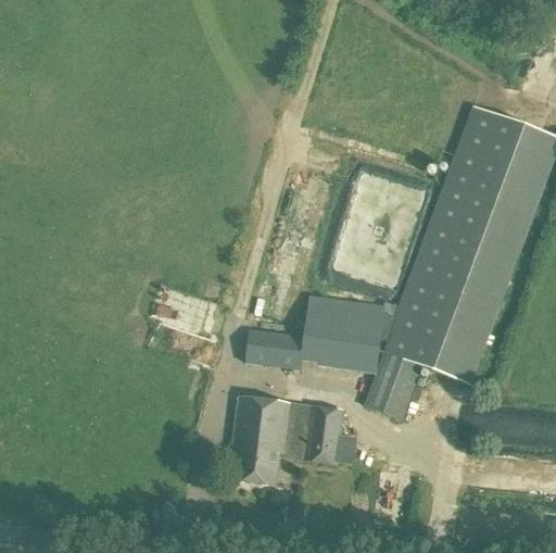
[(388,341),(363,406),(402,420),(422,366),(471,385),(555,153),(555,136),(472,105),(395,315),(383,311),(380,338),(388,341)]
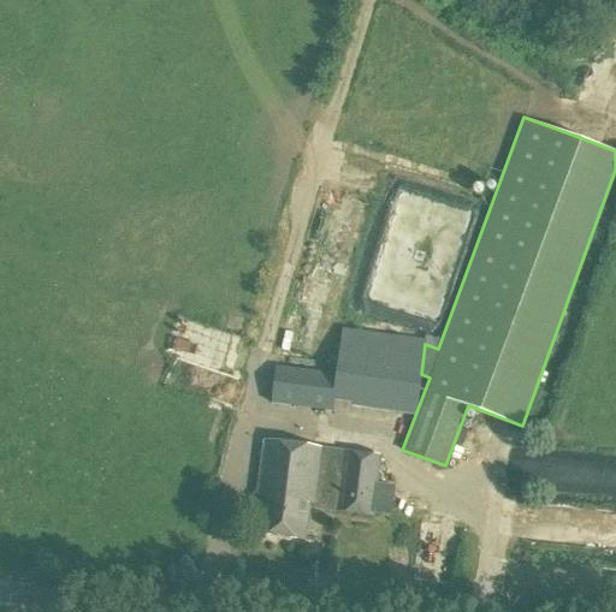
[(483,213),(413,188),(401,218),(472,244),(483,213)]
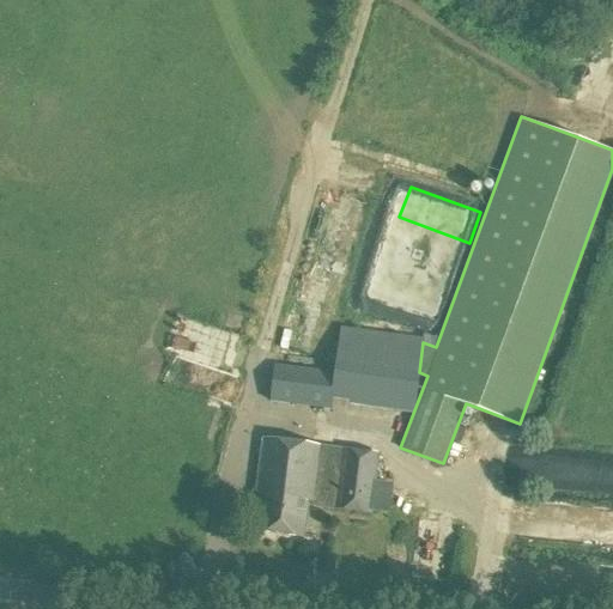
[(211,330),(204,341),(223,352),(229,342),(211,330)]
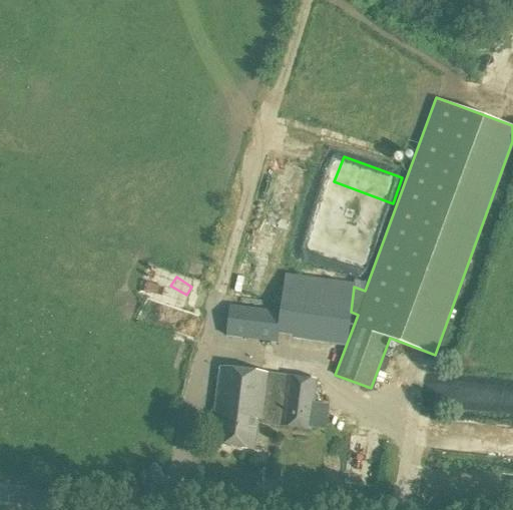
[(246,303),(229,301),(225,335),(242,337),(246,305),(246,303)]
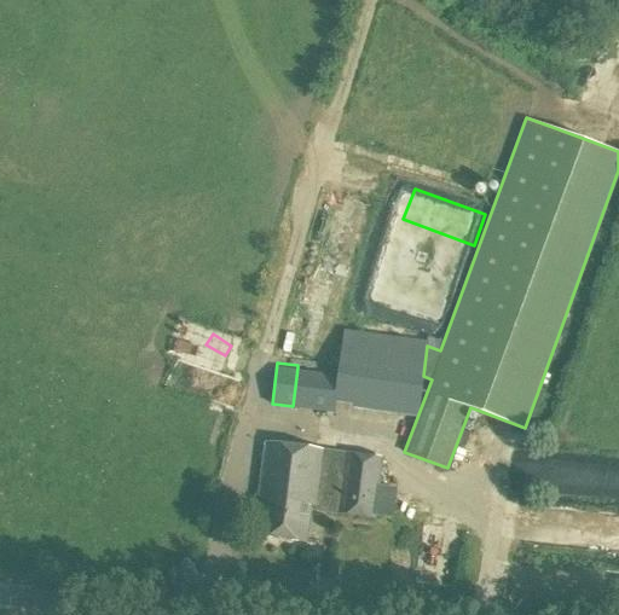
[(340,370),(319,367),(313,408),(334,411),(340,370)]
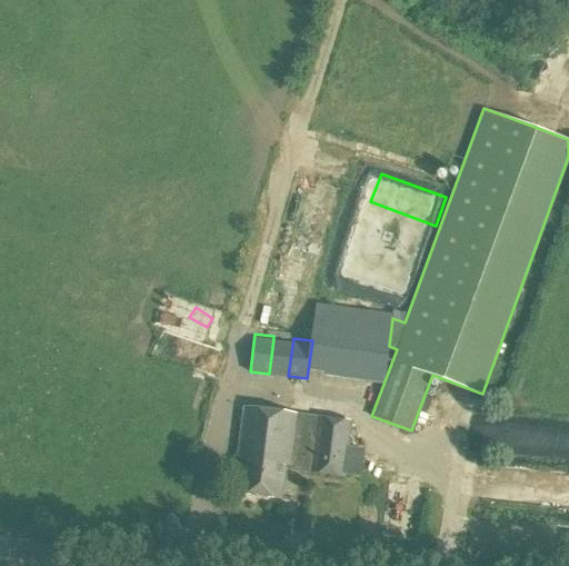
[(345,475),(351,419),(245,406),(238,457),(242,457),(238,492),(281,497),(281,496),(282,496),(286,464),(289,464),(291,468),(297,468),(311,470),(345,475)]
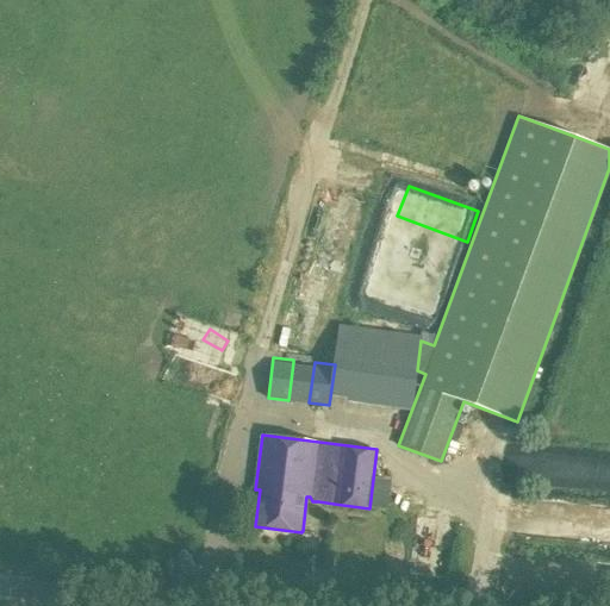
[(399,495),(397,507),(423,512),(425,500),(399,495)]
